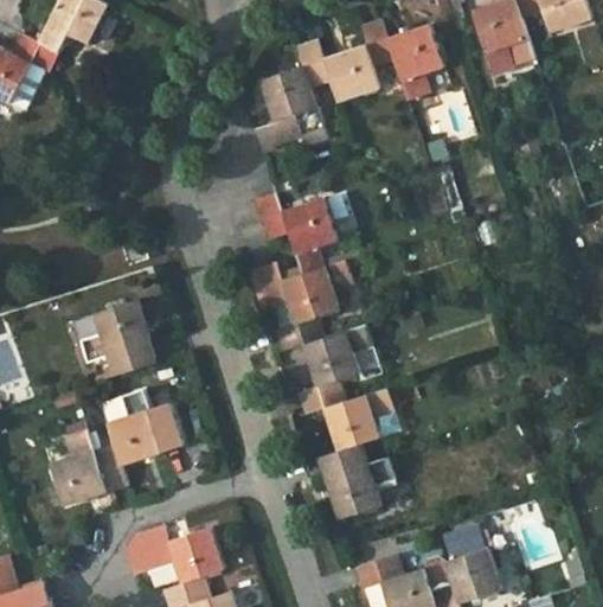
[(89,43),(108,5),(100,0),(61,0),(39,45),(58,55),(69,34),(89,43)]
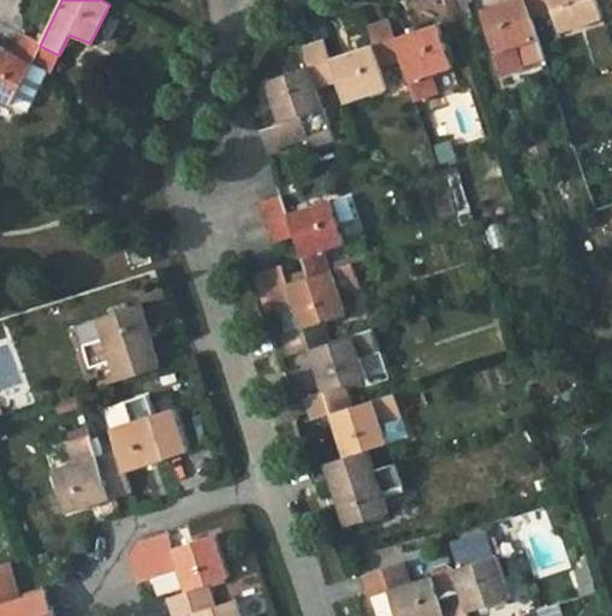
[(399,0),(409,25),(438,16),(432,0),(399,0)]
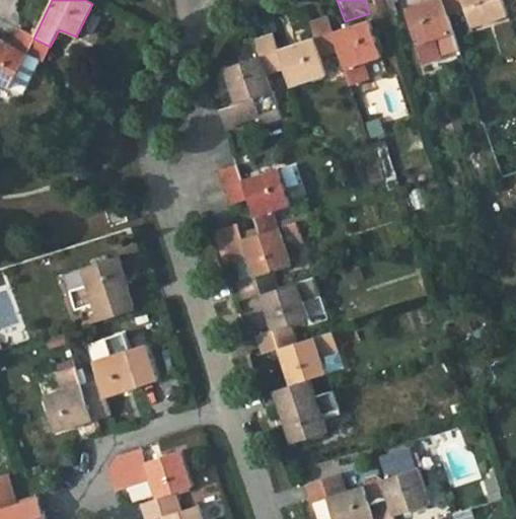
[(431,0),(403,9),(416,44),(433,39),(438,56),(458,49),(447,13),(464,7),(461,0),(431,0)]
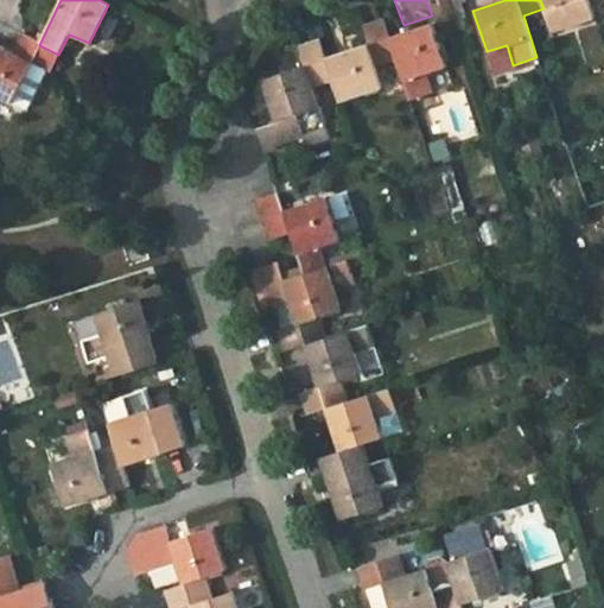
[(540,0),(544,8),(551,31),(593,16),(587,0),(540,0)]
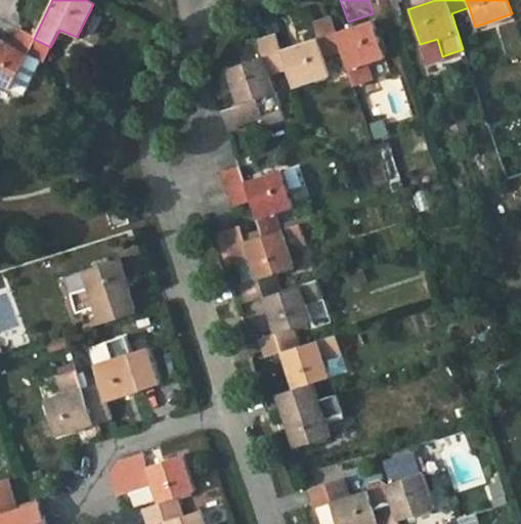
[(317,41),(323,58),(341,53),(353,88),(373,82),(367,64),(384,59),(372,24),(335,35),(330,18),(312,24),(317,41)]
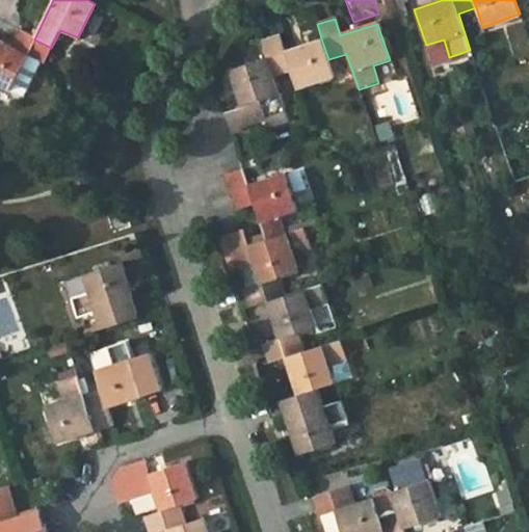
[(9,48),(0,44),(0,87),(9,91),(10,90),(25,98),(51,48),(34,40),(18,32),(9,48)]
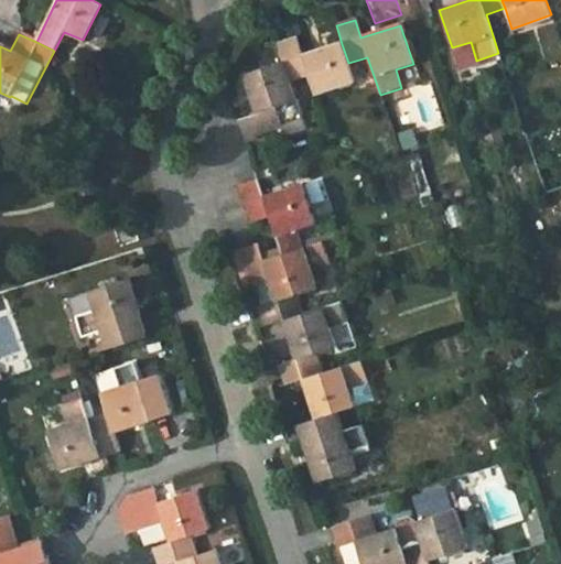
[(283,63),(290,82),(309,76),(314,95),(354,83),(348,63),(342,44),(303,56),(297,39),(277,44),(283,63)]
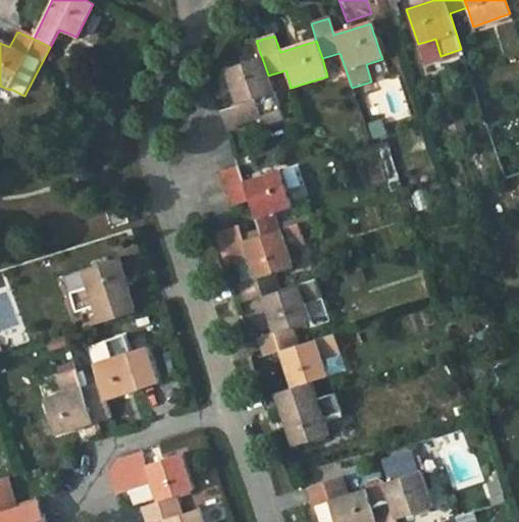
[(435,39),(418,44),(425,61),(440,56),(435,39)]
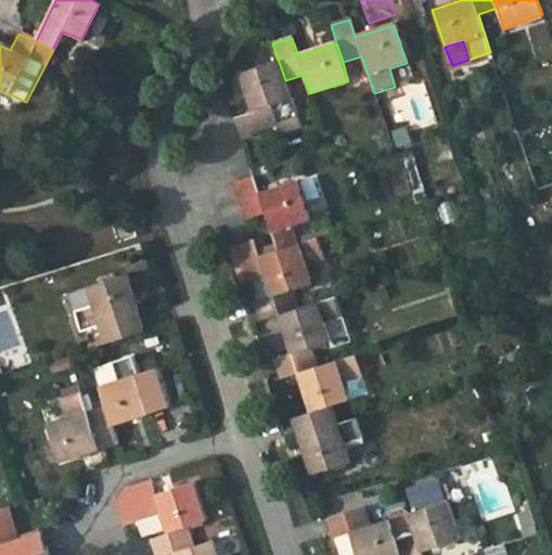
[(252,112),(234,119),(240,138),(278,125),(272,106),(291,101),(285,80),(279,62),(241,75),(252,112)]
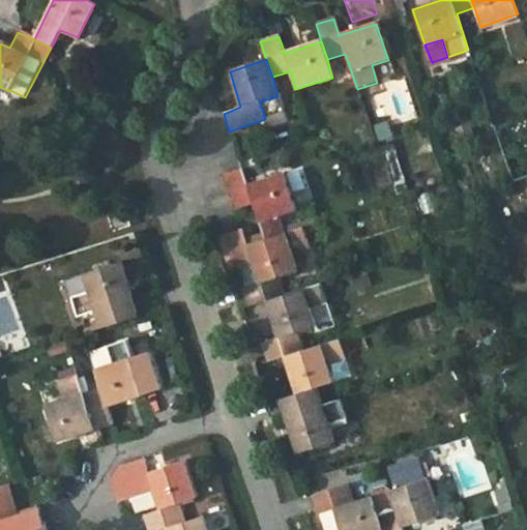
[(454,126),(459,143),(472,138),(466,122),(454,126)]
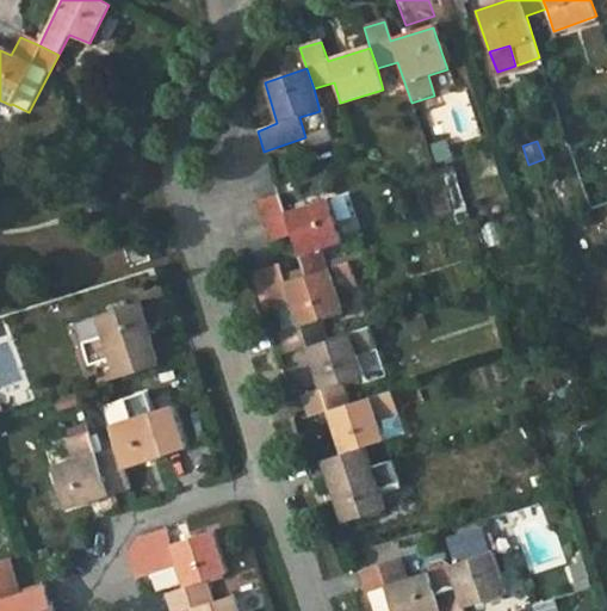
[(258,201),(271,242),(292,236),(305,277),(327,270),(321,251),(339,244),(327,202),(285,214),(278,193),(258,201)]
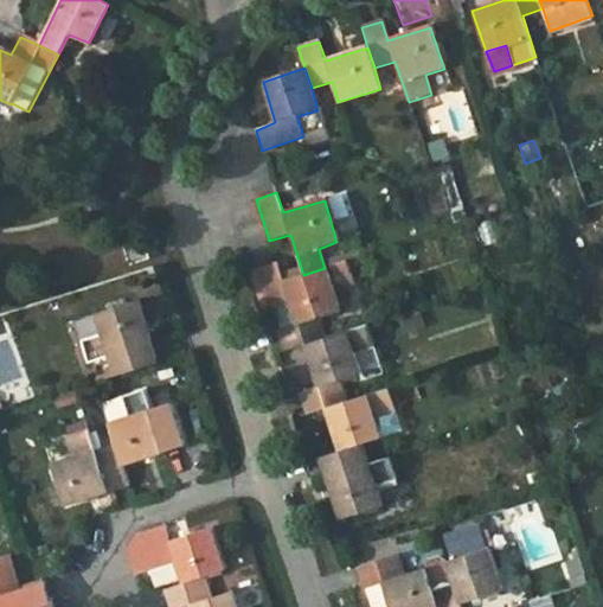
[(140,240),(122,244),(129,264),(146,259),(140,240)]
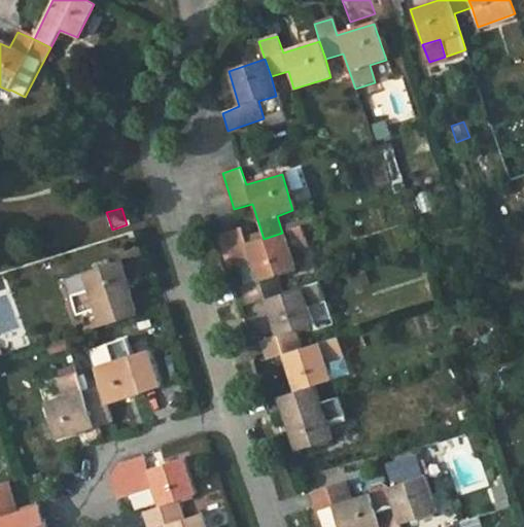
[(282,233),(264,239),(246,244),(240,227),(222,234),(234,269),(236,268),(242,286),(257,281),(276,275),(294,268),(289,253),(306,247),(299,227),(282,233)]
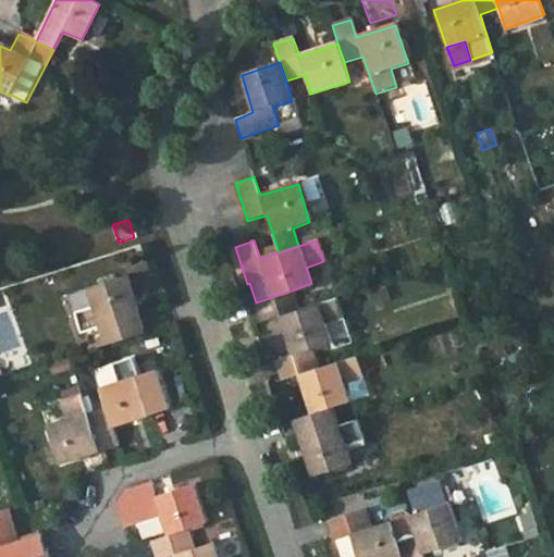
[(144,332),(139,318),(132,296),(124,275),(87,287),(93,306),(76,312),(82,332),(99,326),(105,345),(144,332)]
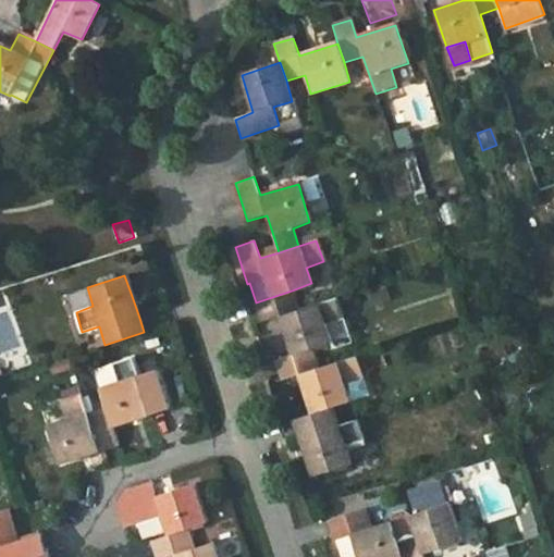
[(385,287),(366,294),(370,306),(389,300),(385,287)]
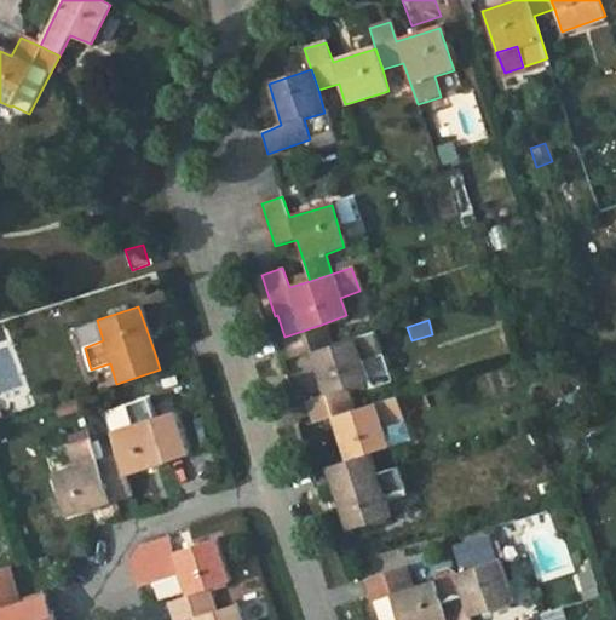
[(332,345),(324,323),(303,331),(285,337),(283,338),(288,354),(291,360),(310,355),(324,397),(346,390),(367,383),(361,363),(380,356),(373,333),(332,345)]
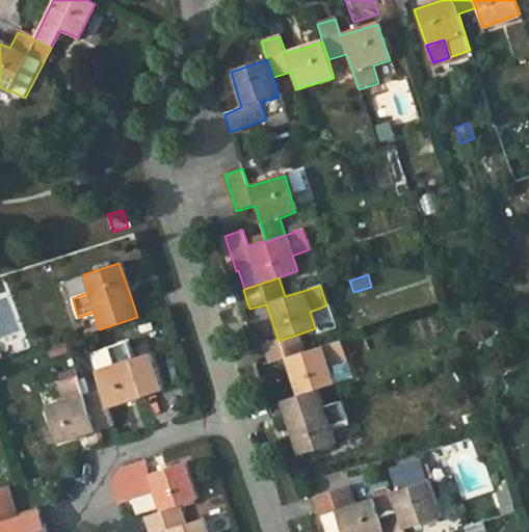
[(334,327),(326,306),(310,312),(315,328),(318,334),(334,327)]
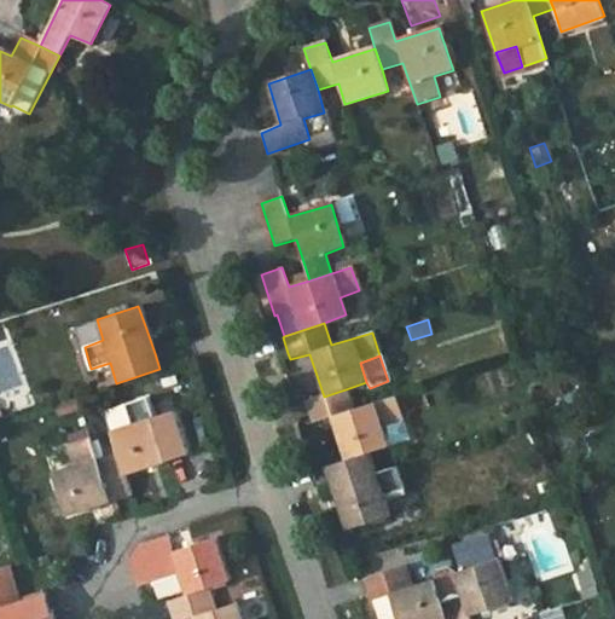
[(305,403),(309,418),(312,424),(331,417),(346,461),(369,452),(387,446),(381,427),(401,420),(394,397),(353,411),(346,389),(324,397),(305,403)]
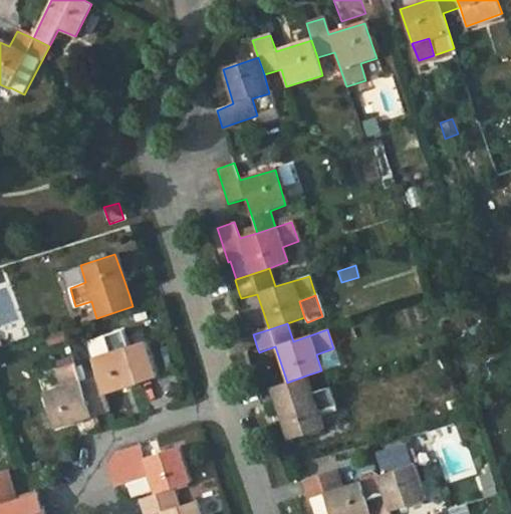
[(97,376),(102,394),(128,386),(141,381),(155,376),(144,342),(125,346),(120,331),(103,336),(107,352),(91,358),(97,376)]
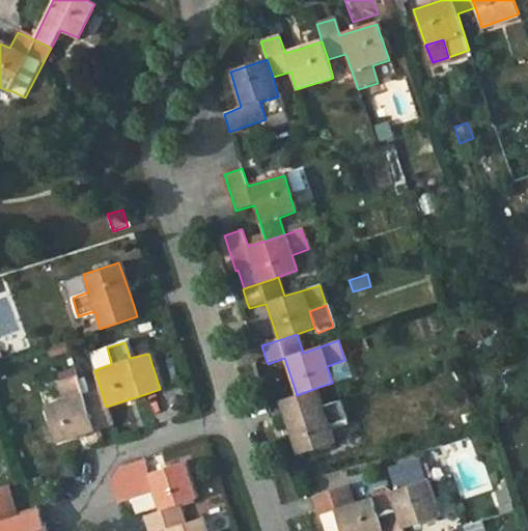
[(327,366),(332,383),(350,376),(344,360),(327,366)]
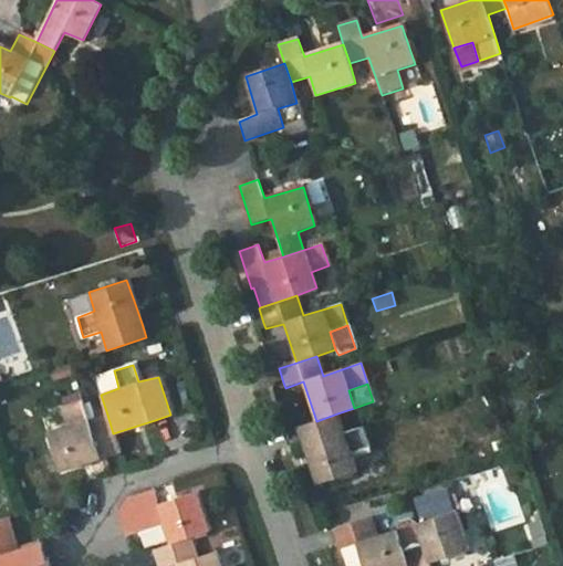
[(91,462),(118,453),(113,433),(107,415),(87,420),(81,401),(60,408),(65,427),(47,433),(59,471),(91,462)]
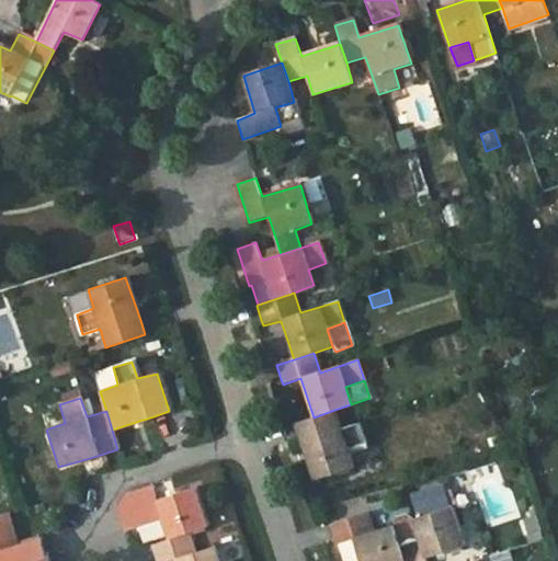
[(340,428),(334,410),(314,418),(295,423),(304,447),(315,480),(353,468),(346,449),(364,443),(357,423),(340,428)]
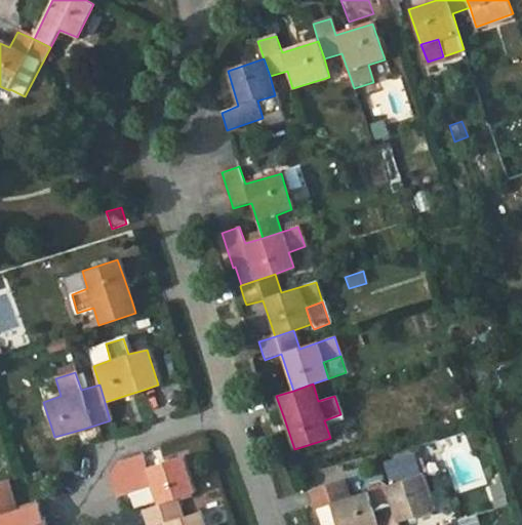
[(387,481),(416,474),(412,453),(382,459),(387,481)]
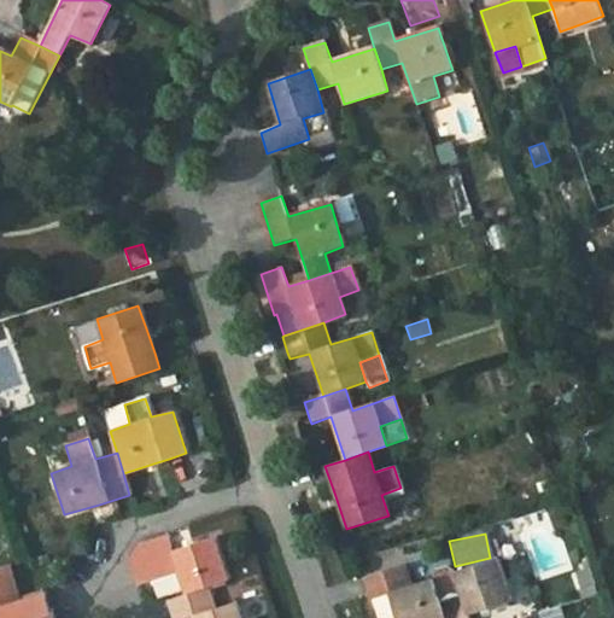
[(128,563),(135,584),(177,571),(183,593),(205,586),(226,578),(212,537),(169,549),(165,535),(136,544),(128,553),(128,563)]
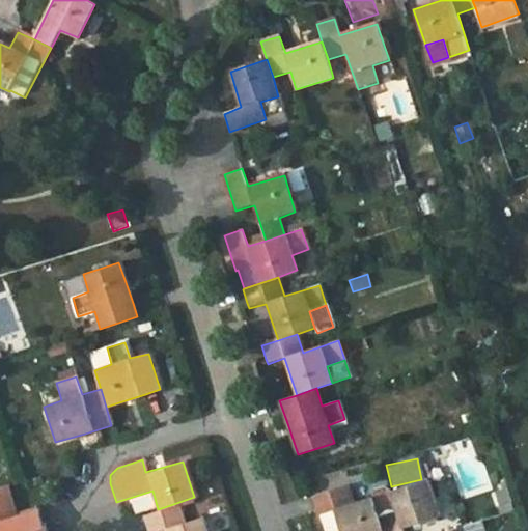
[(401,530),(401,528),(438,515),(426,480),(389,491),(395,509),(377,515),(381,530),(401,530)]
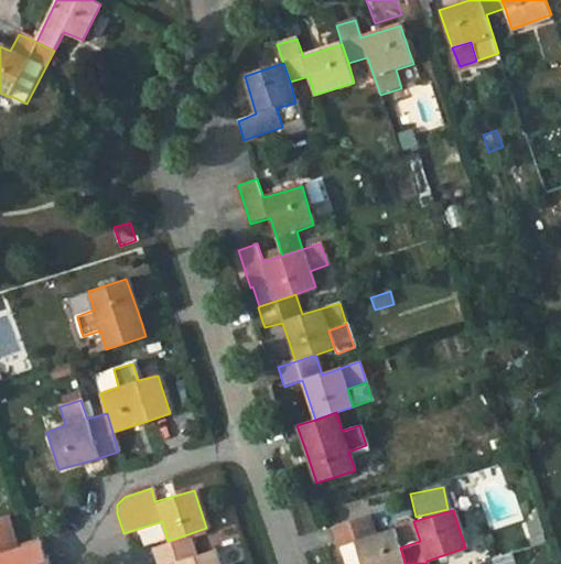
[(330,528),(334,542),(336,546),(355,541),(363,563),(405,563),(400,548),(394,528),(374,533),(367,516),(330,528)]
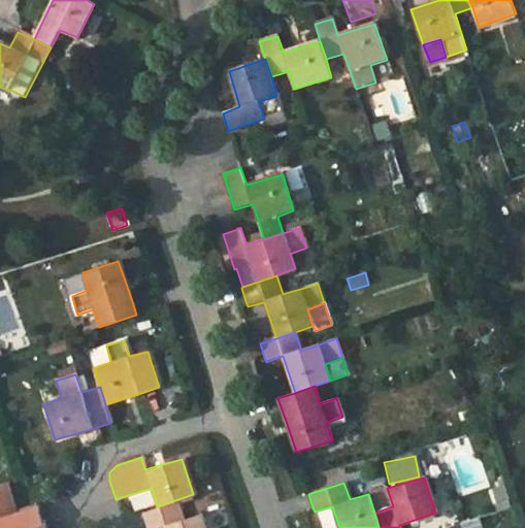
[(0,517),(11,515),(1,484),(0,484),(0,517)]
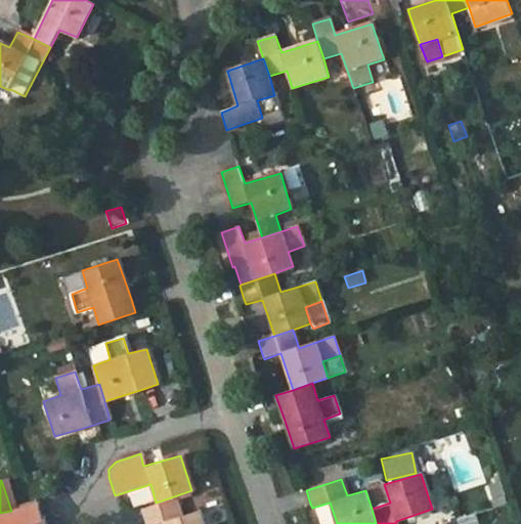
[(504,495),(500,481),(487,486),(492,499),(504,495)]
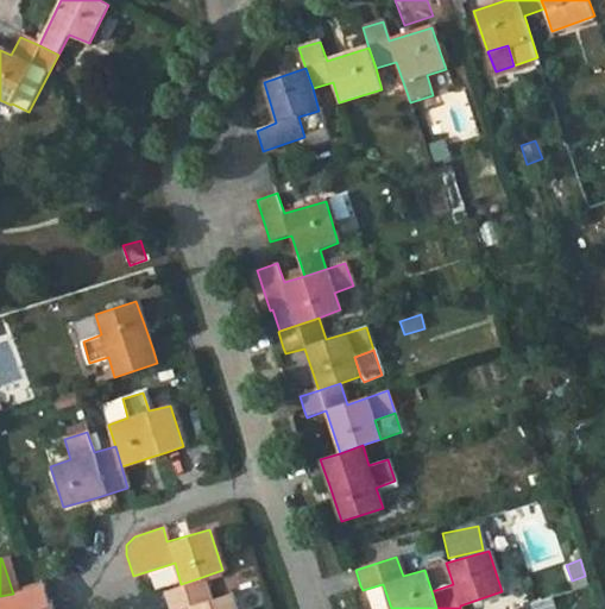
[(210,600),(202,577),(181,584),(163,590),(169,608),(178,608),(189,607),(189,608),(235,608),(231,592),(210,600)]
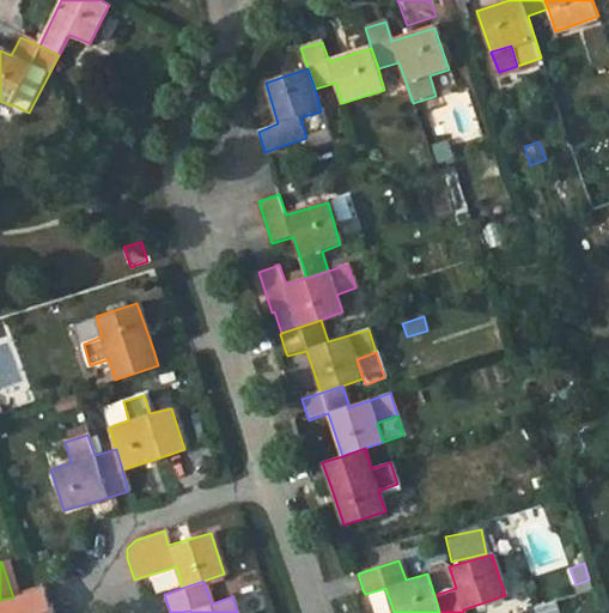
[(13,598),(0,600),(0,612),(49,612),(42,588),(13,598)]
